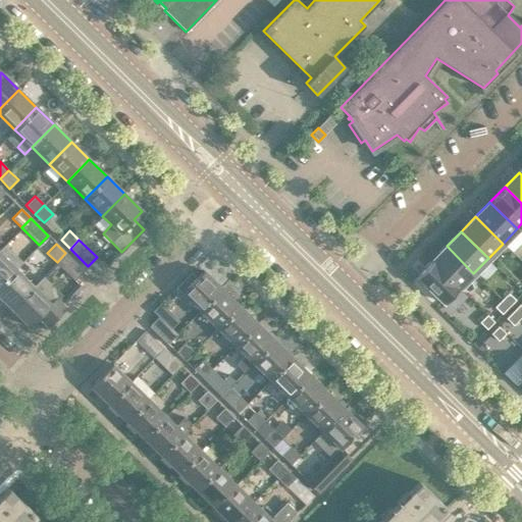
[(0,284),(15,269),(5,259),(12,252),(5,245),(0,249),(0,284)]
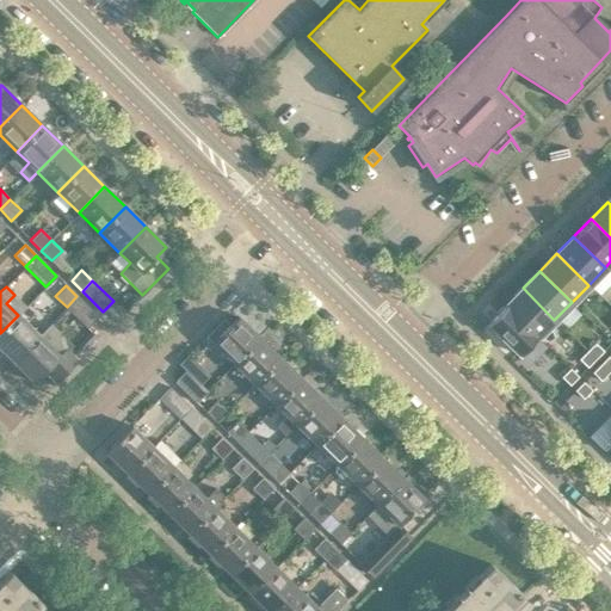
[(523,288),(505,306),(537,337),(554,320),(523,288)]
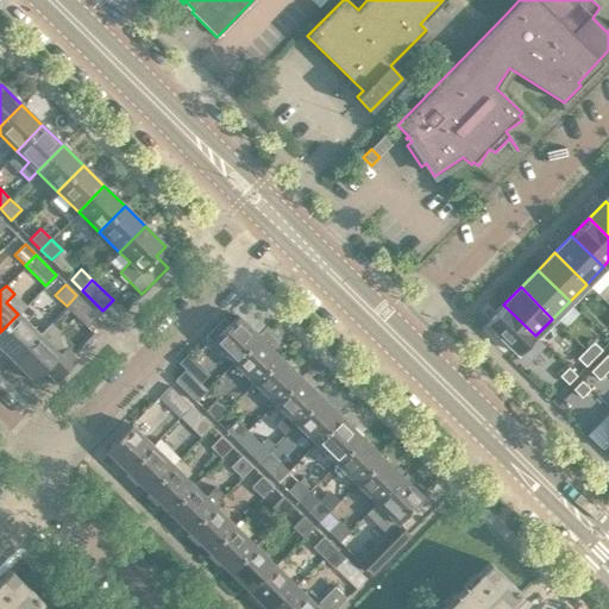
[(87,326),(98,315),(76,295),(67,306),(87,326)]
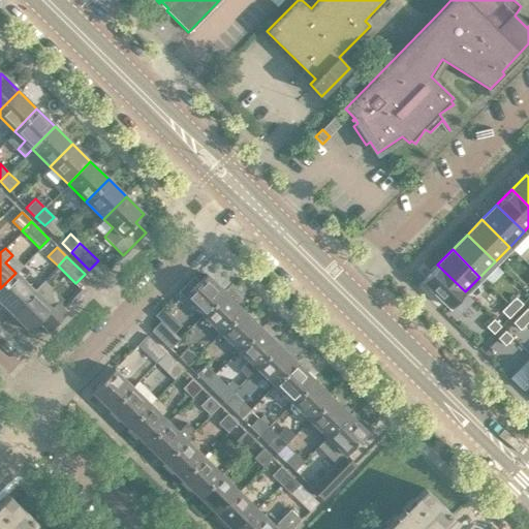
[(449,307),(465,291),(437,265),(422,280),(432,289),(430,291),(437,299),(439,297),(449,307)]
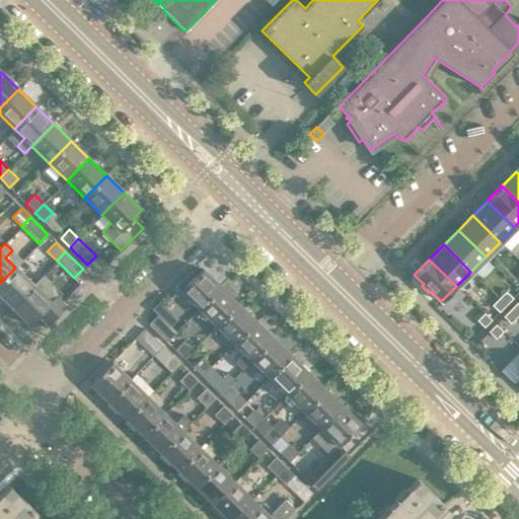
[(0,283),(0,296),(11,307),(33,285),(15,268),(0,283)]
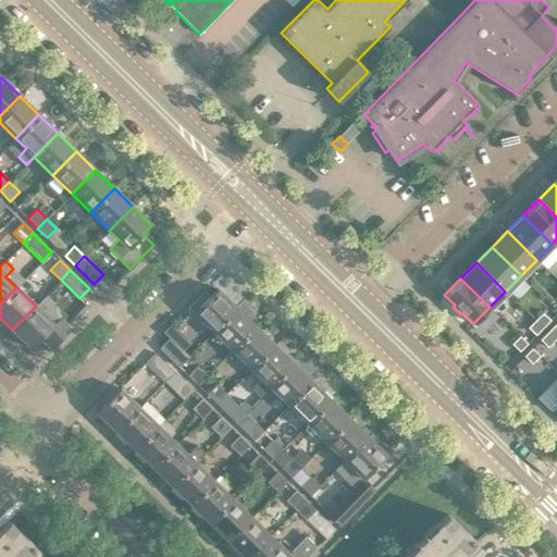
[(212,331),(236,307),(217,288),(194,312),(212,331)]
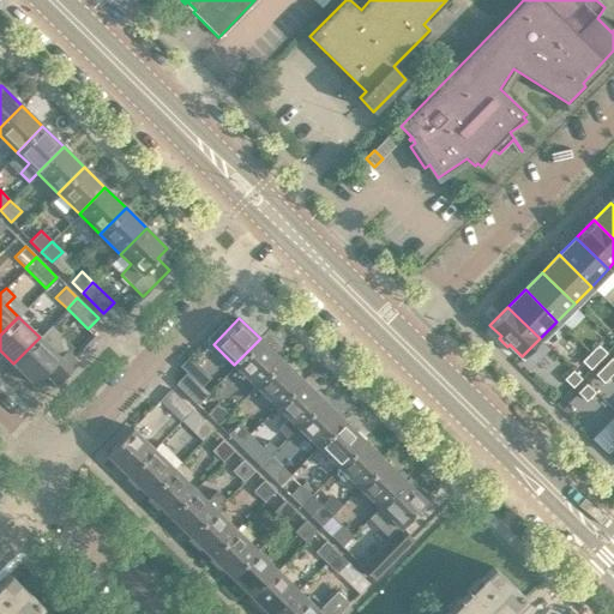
[(66,349),(59,356),(40,337),(13,363),(34,384),(44,373),(56,385),(78,362),(66,349)]
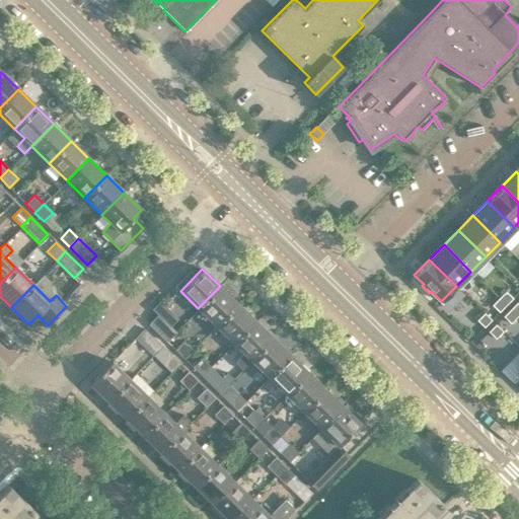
[(215,325),(237,303),(220,286),(198,308),(215,325)]
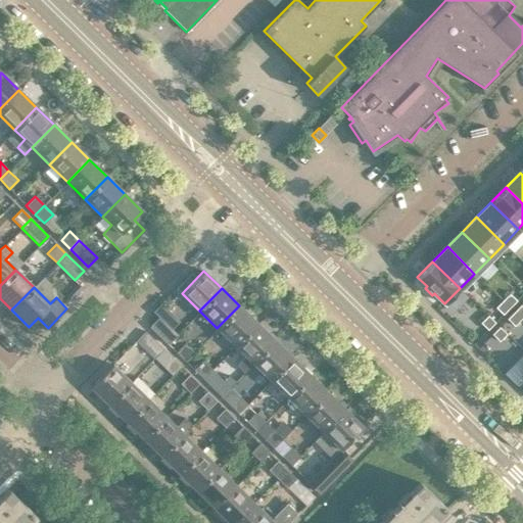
[(509,293),(502,300),(509,307),(516,300),(509,293)]
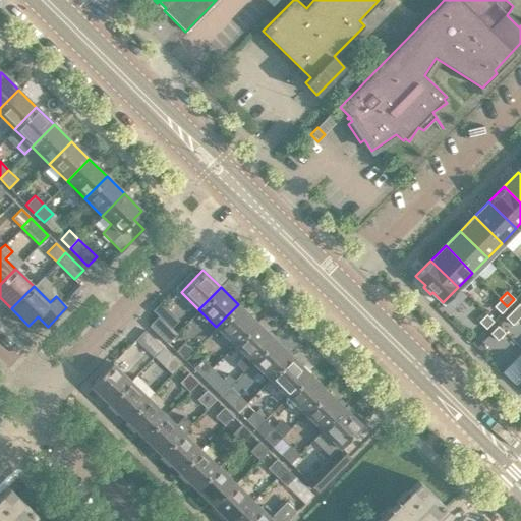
[(507,306),(500,299),(494,306),(501,313),(507,306)]
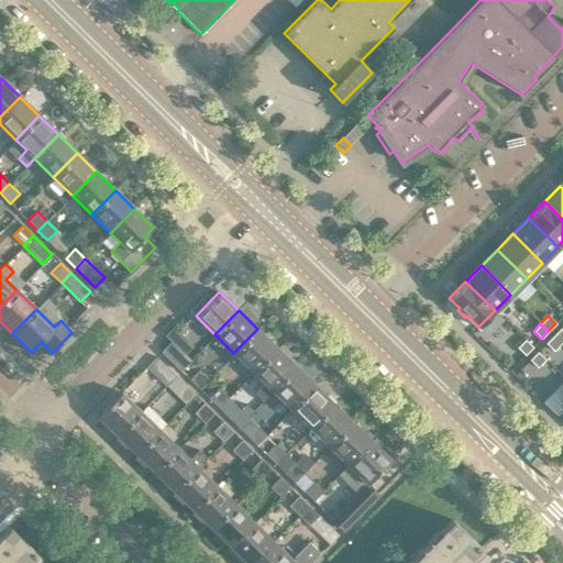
[(560,343),(562,340),(562,330),(560,328),(552,335),(560,343)]
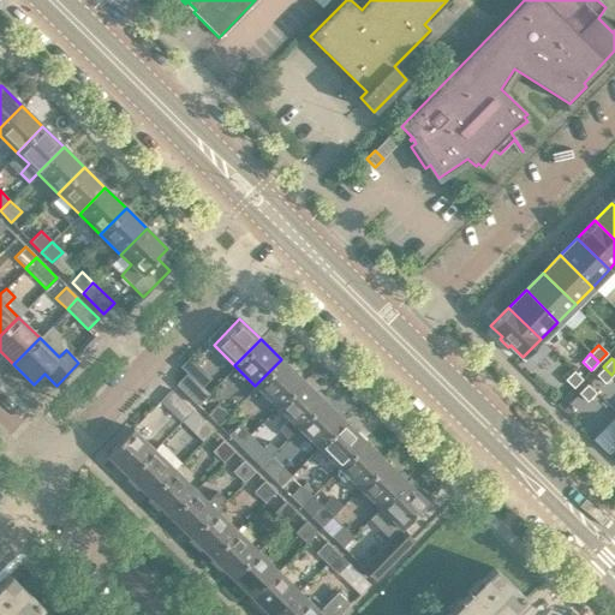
[(276,406),(302,380),(281,359),(255,386),(276,406)]
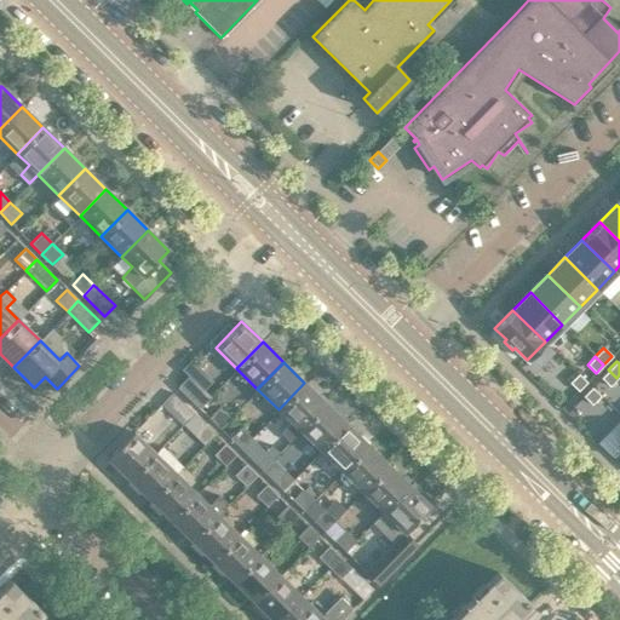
[(608,369),(601,378),(609,386),(616,378),(608,369)]
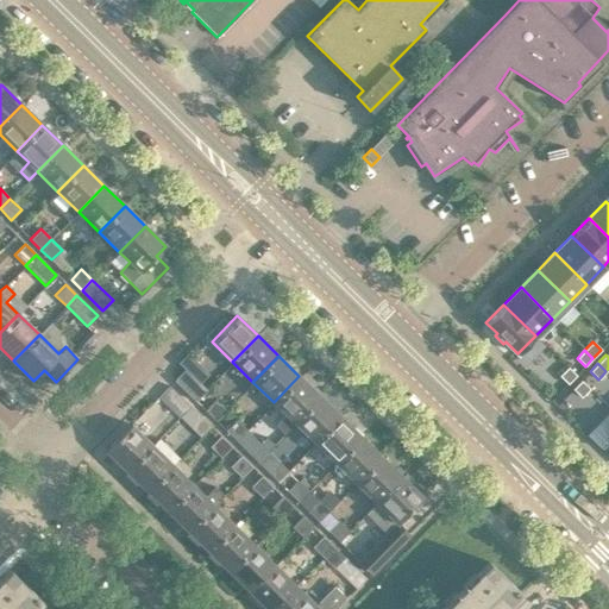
[(567,368),(559,376),(567,384),(576,375),(567,368)]
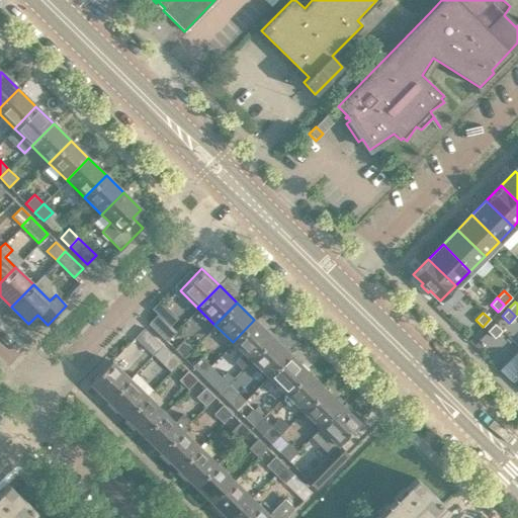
[(166,341),(175,332),(157,314),(148,324),(166,341)]
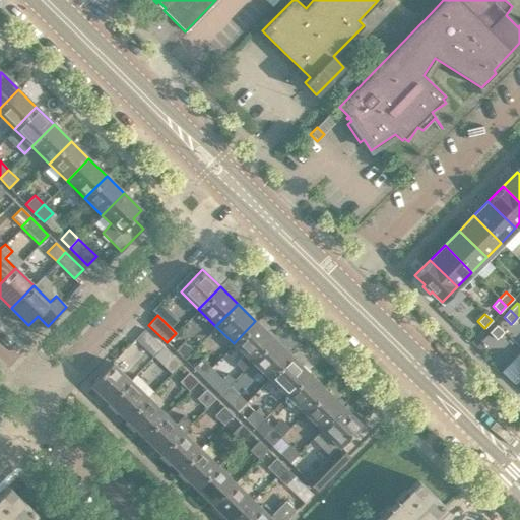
[(273,338),(255,321),(234,343),(243,353),(234,363),(242,370),(251,361),(273,338)]
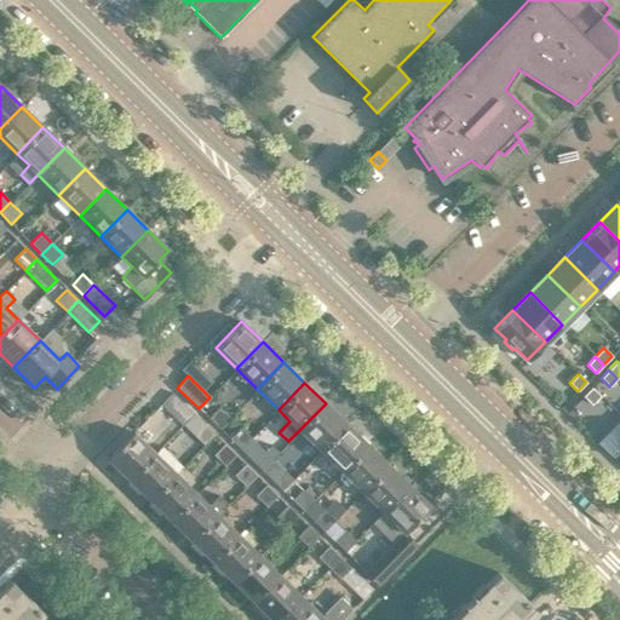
[(600,396),(591,388),(583,396),(591,405),(600,396)]
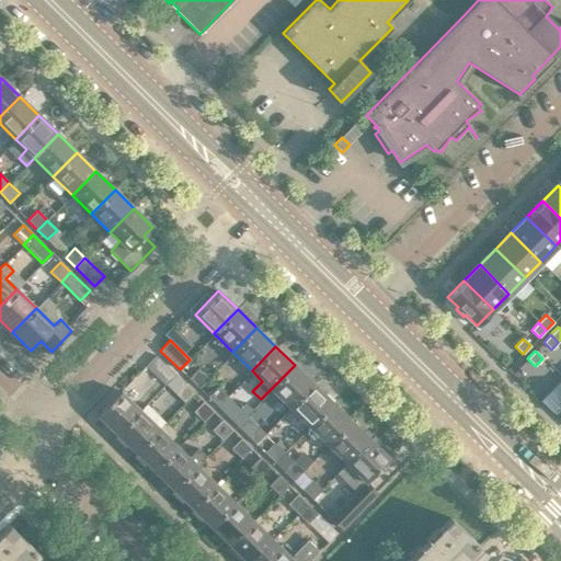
[(164,385),(174,374),(156,355),(145,366),(164,385)]
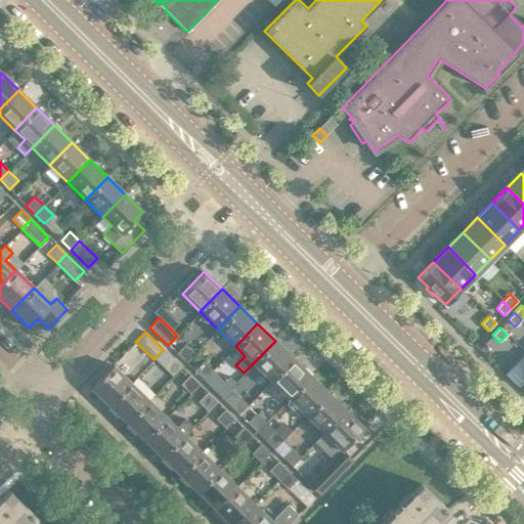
[(270,381),(293,358),(275,341),(253,363),(270,381)]
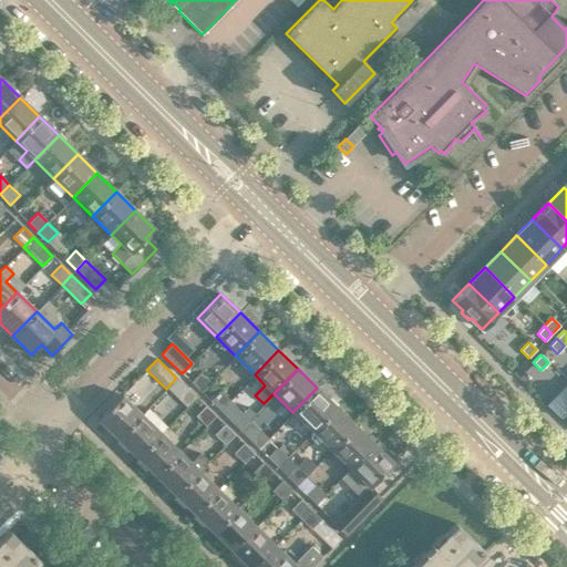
[(200,392),(210,382),(200,372),(191,382),(200,392)]
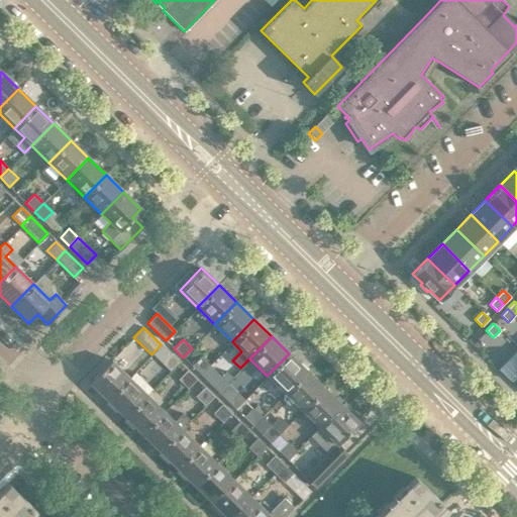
[(205,380),(228,356),(223,351),(209,366),(200,375),(205,380)]
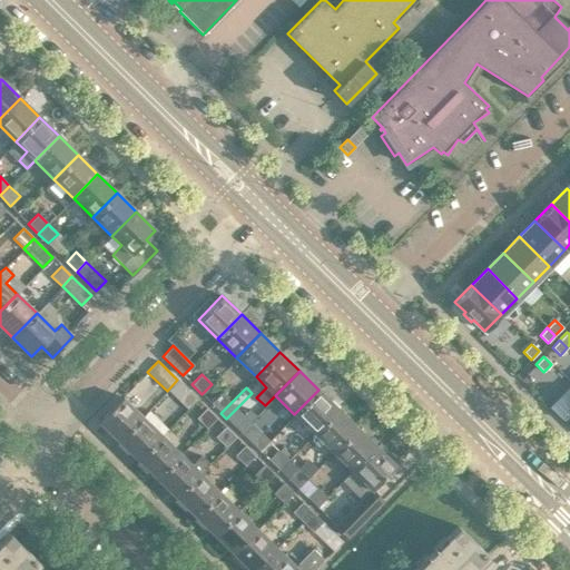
[(187,409),(196,399),(186,389),(177,399),(187,409)]
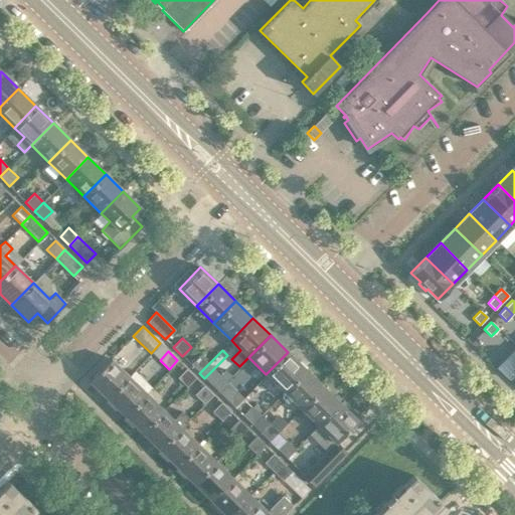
[(284,391),(305,369),(288,352),(266,374),(284,391)]
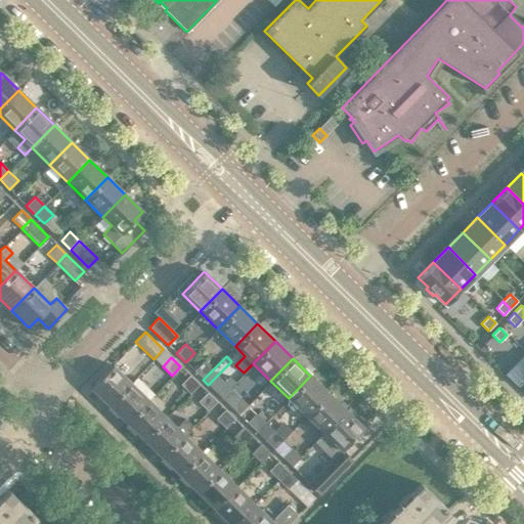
[(203,380),(212,370),(203,361),(193,370),(203,380)]
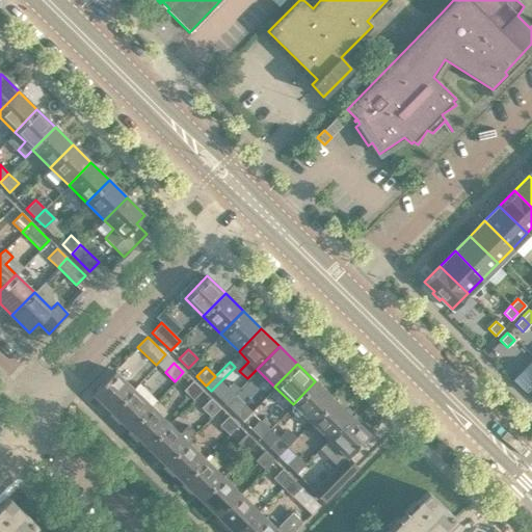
[(91,393),(110,411),(133,389),(114,370),(91,393)]
